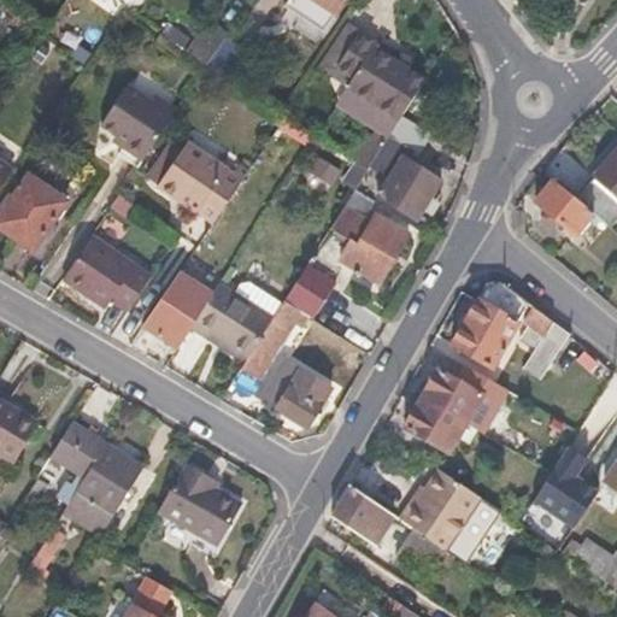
[(319,0),(336,12),(345,0),(319,0)]
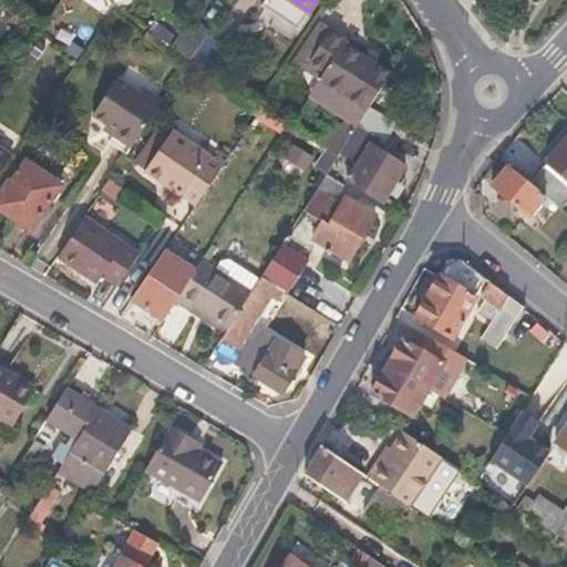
[(208,34),(212,30),(193,18),(173,45),(194,59),(208,34)]
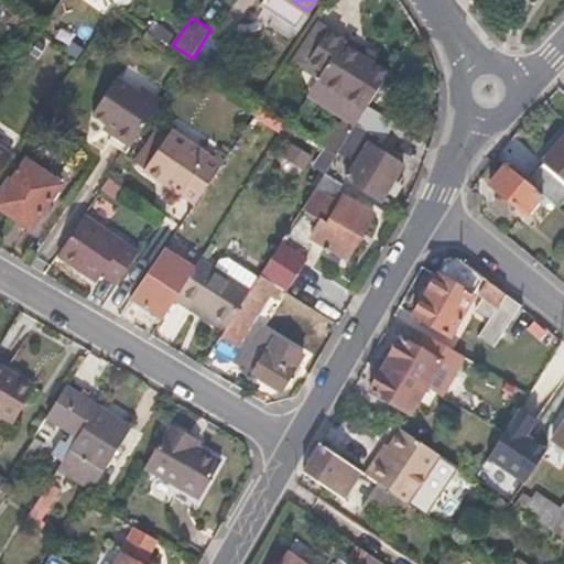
[(313,61),(335,26),(321,18),(300,51),(313,61)]
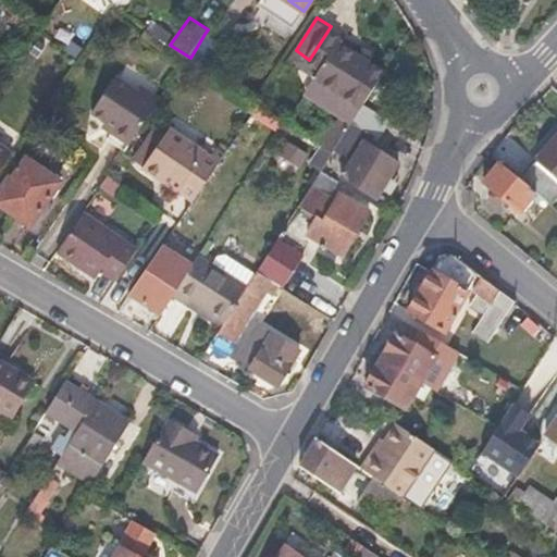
[(363,106),(387,69),(349,45),(351,40),(331,26),(309,60),(323,69),(319,76),(363,106)]
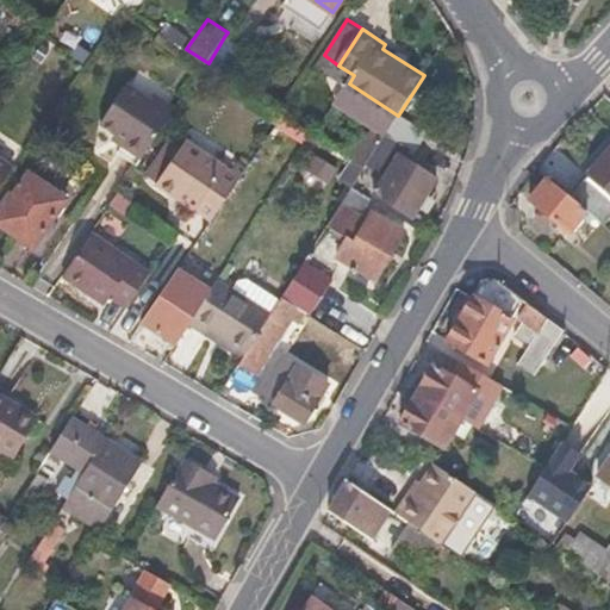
[(224,74),(242,50),(224,37),(209,63),(224,74)]
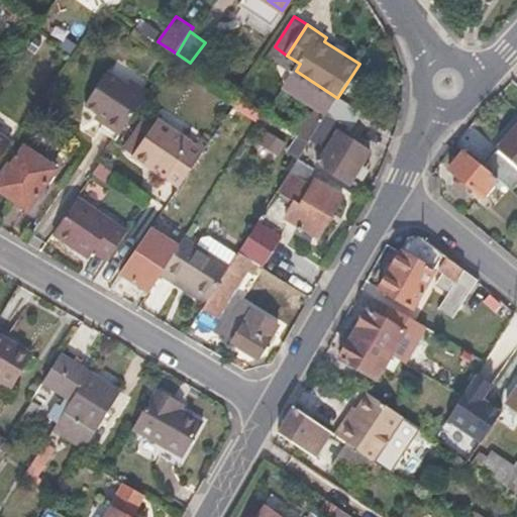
[(185,74),(192,64),(190,63),(177,54),(165,70),(173,76),(185,74)]
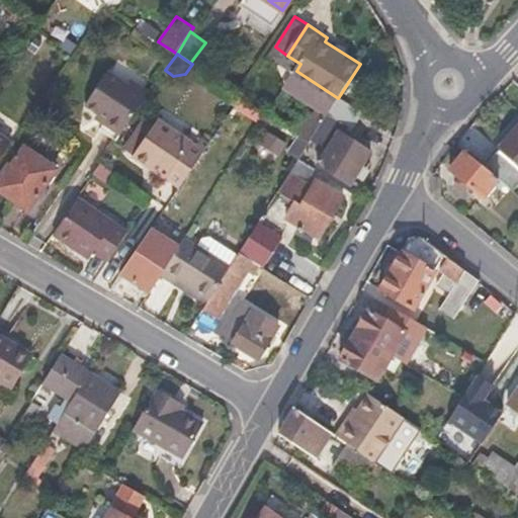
[(85,104),(98,113),(95,117),(120,135),(146,98),(150,92),(133,80),(128,86),(107,72),(85,104)]
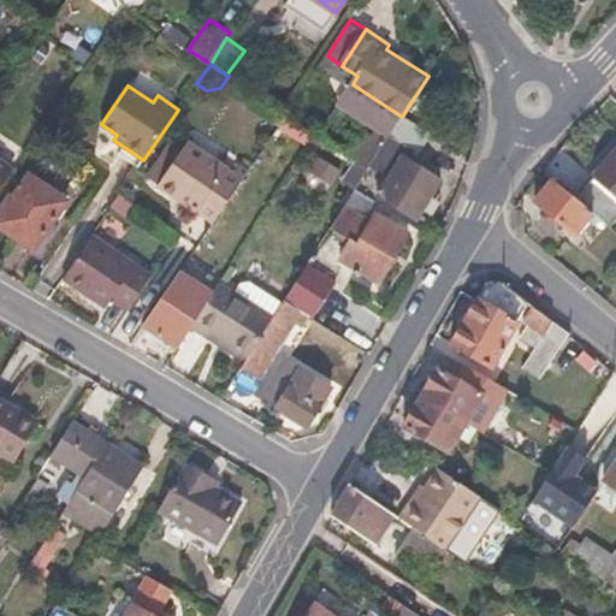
[(416,154),(430,135),(402,117),(367,171),(355,189),(354,191),(365,197),(400,144),(416,154)]
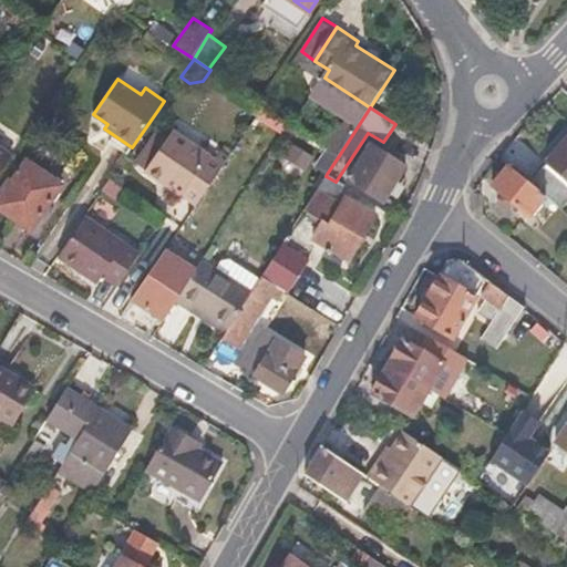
[(148,166),(164,176),(199,200),(233,151),(224,144),(215,156),(174,129),(148,166)]
